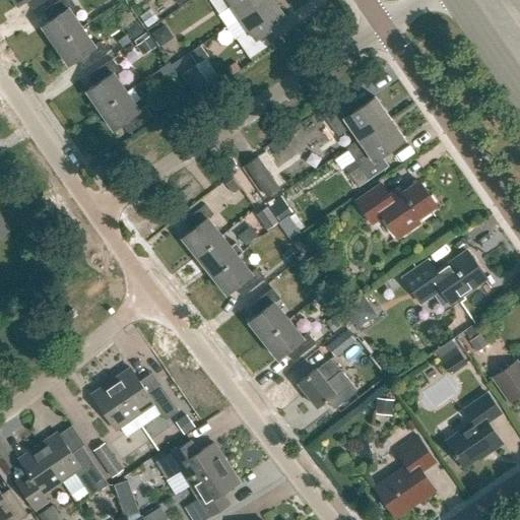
[(26,1),(35,9),(48,0),(14,0),(19,6),(26,1)]
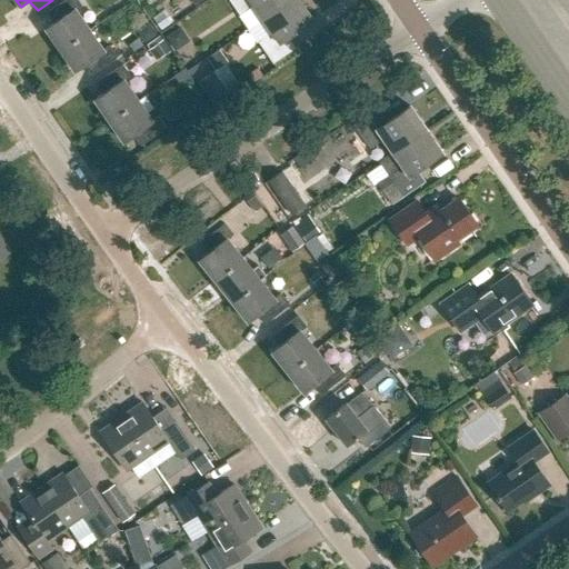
[(46,30),(60,51),(89,31),(75,11),(81,7),(77,0),(67,0),(49,12),(55,23),(46,30)]
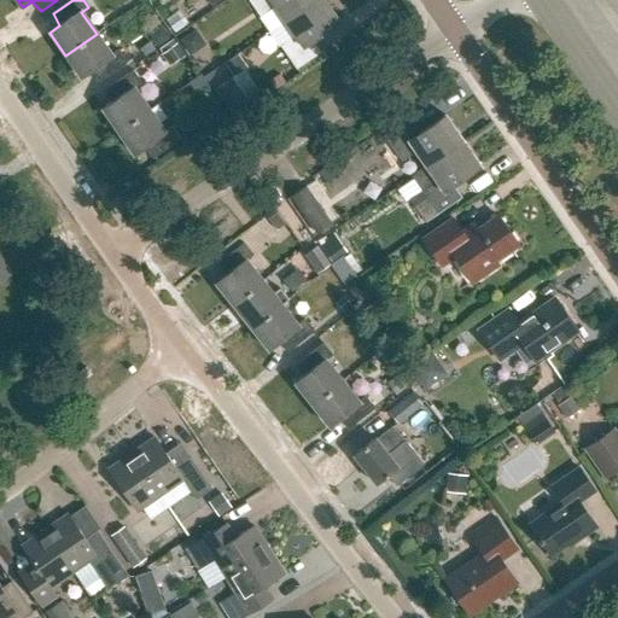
[(275,9),(285,22),(316,0),(248,0),(261,18),(275,9)]
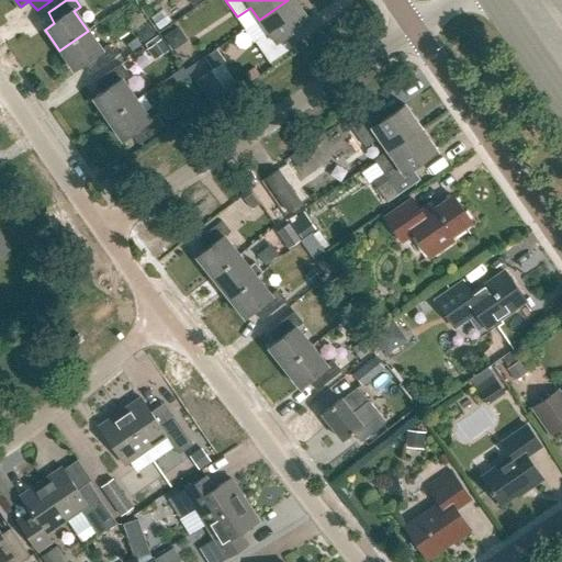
[(257,44),(271,64),(292,49),(285,38),(310,21),(294,0),(288,0),(259,20),(270,34),(257,44)]
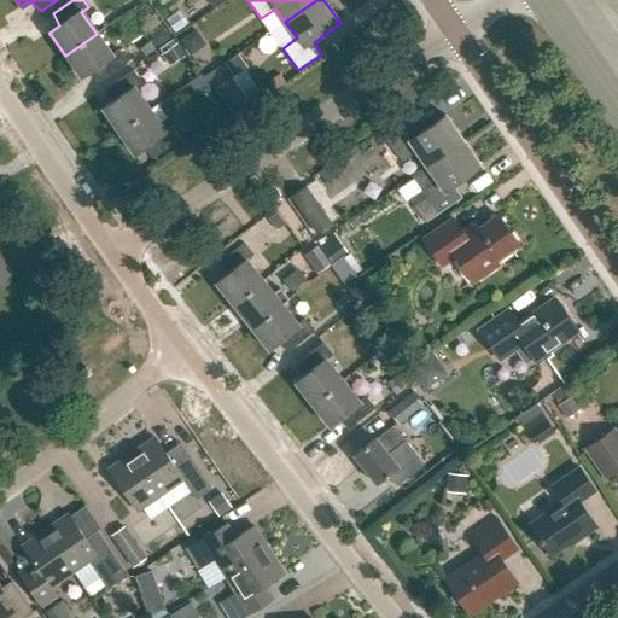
[(91,73),(100,82),(127,63),(118,51),(111,56),(97,34),(65,56),(82,79),(91,73)]
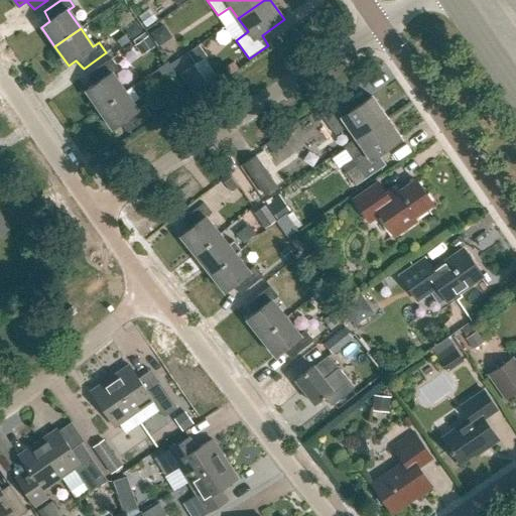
[(131,41),(133,44),(132,45),(140,55),(152,46),(143,33),(131,41)]
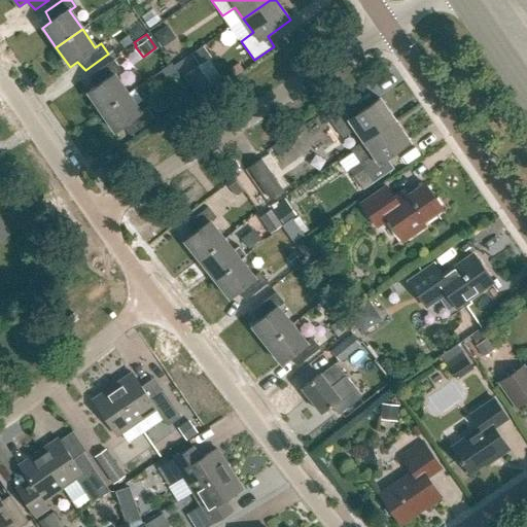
[(88,93),(102,112),(128,95),(115,76),(120,72),(113,61),(91,77),(96,88),(88,93)]
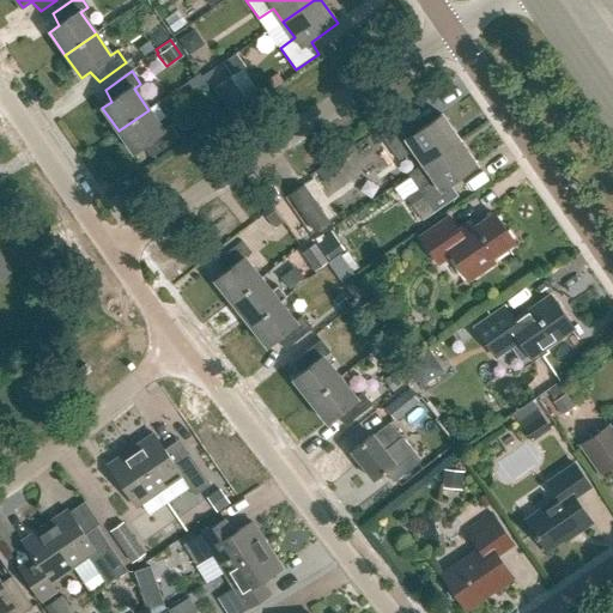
[(230,80),(214,90),(230,114),(246,104),(230,80)]
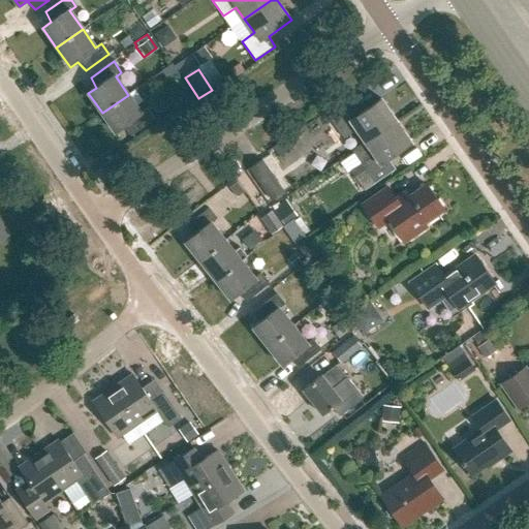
[(123,127),(131,135),(154,120),(147,110),(142,114),(128,95),(102,113),(116,132),(123,127)]
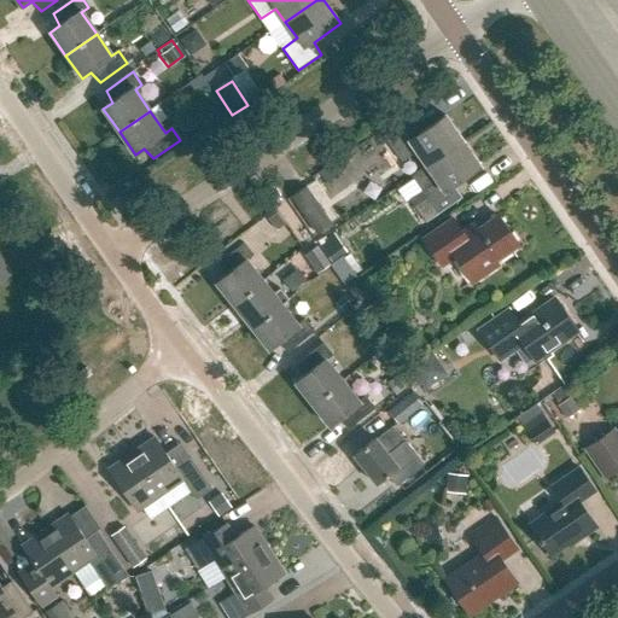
[(179,127),(187,138),(203,126),(194,115),(179,127)]
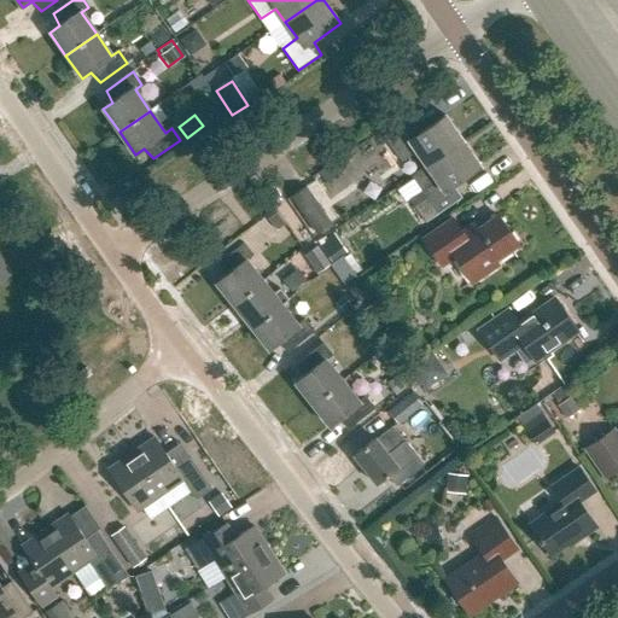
[(426,168),(427,170),(464,145),(445,117),(418,136),(409,124),(385,140),(401,163),(415,153),(426,168)]
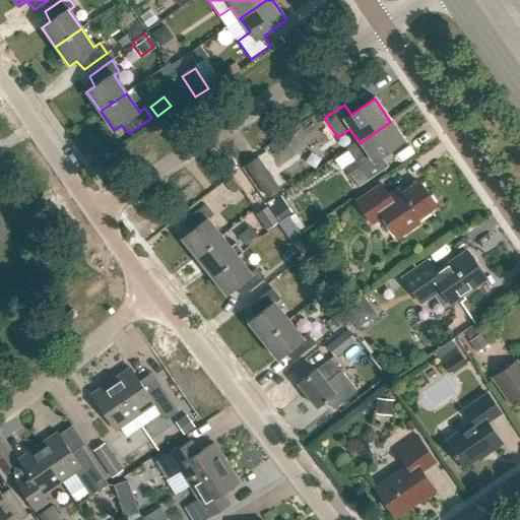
[(404,142),(390,122),(360,143),(359,141),(346,149),(354,163),(359,169),(348,176),(358,189),(368,182),(388,169),(381,158),(404,142)]
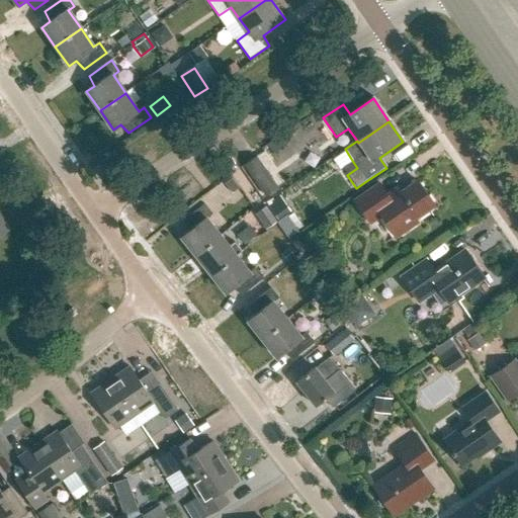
[(256,157),(245,165),(266,196),(278,188),(256,157)]
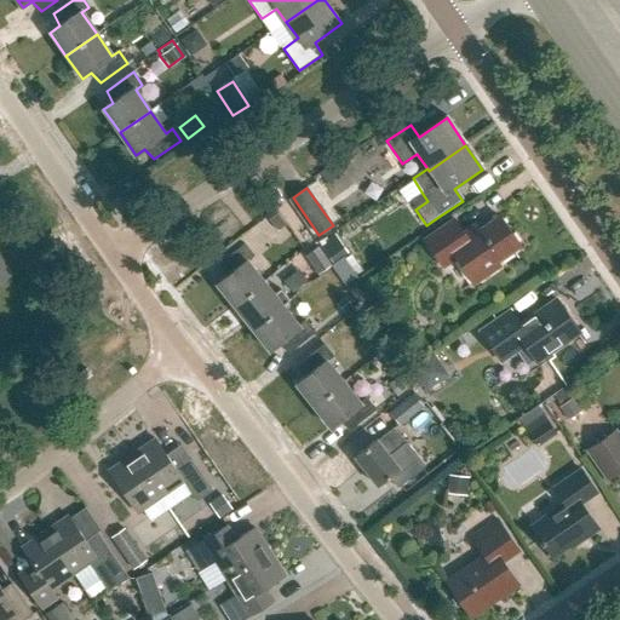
[(250,251),(283,230),(274,213),(239,233),(250,251)]
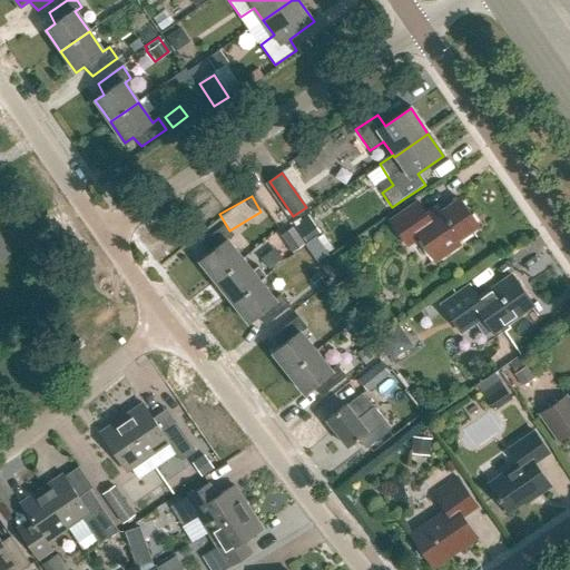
[(391,223),(408,247),(420,238),(436,262),(460,245),(458,242),(479,227),(460,200),(430,220),(419,204),(391,223)]
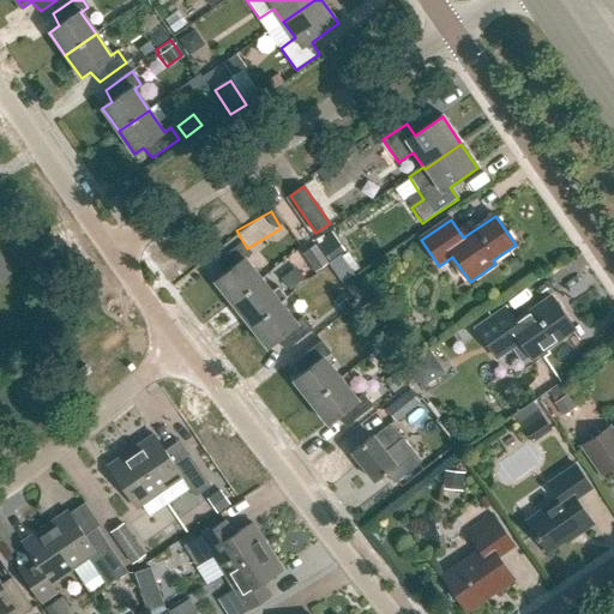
[(345,251),(333,230),(317,240),(329,260),(345,251)]
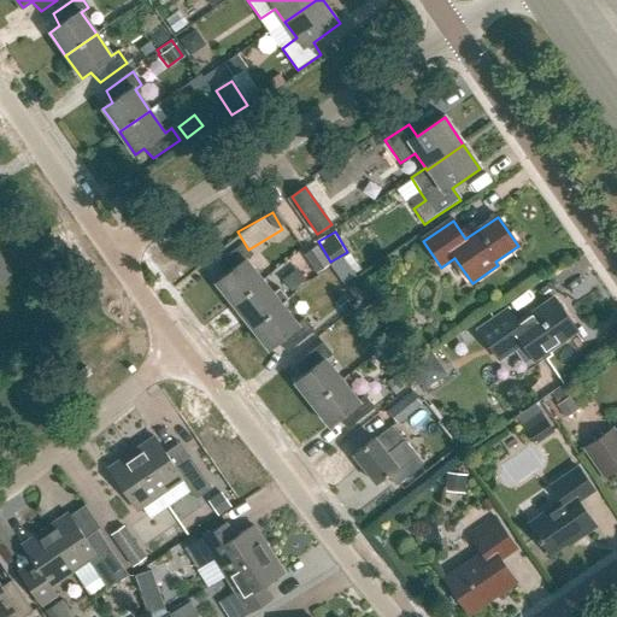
[(215,283),(230,303),(259,280),(245,262),(252,257),(242,245),(216,265),(223,276),(215,283)]
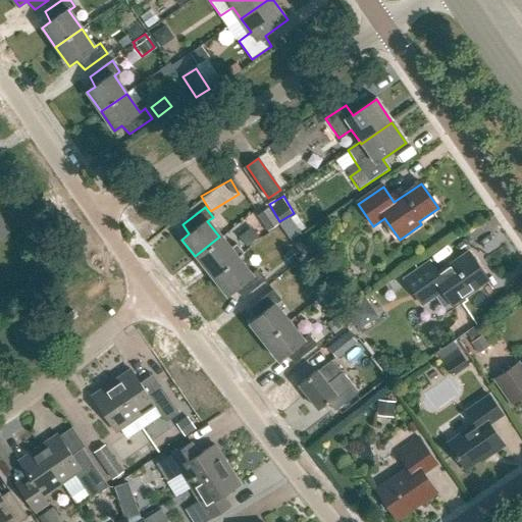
[(258,216),(269,232),(279,225),(268,209),(258,216)]
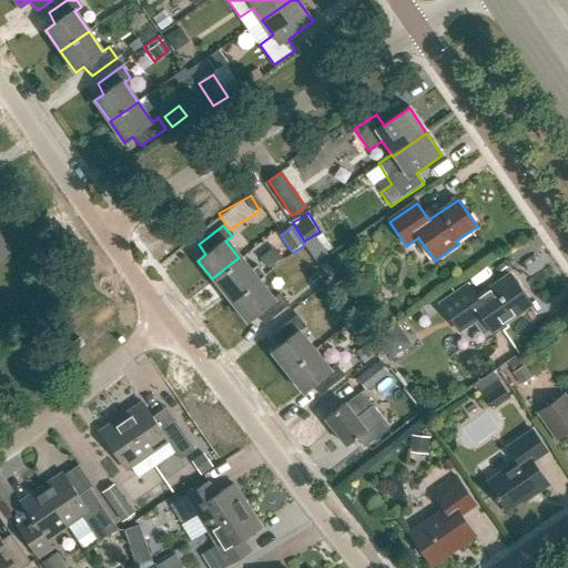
[(316,235),(305,243),(317,262),(328,254),(316,235)]
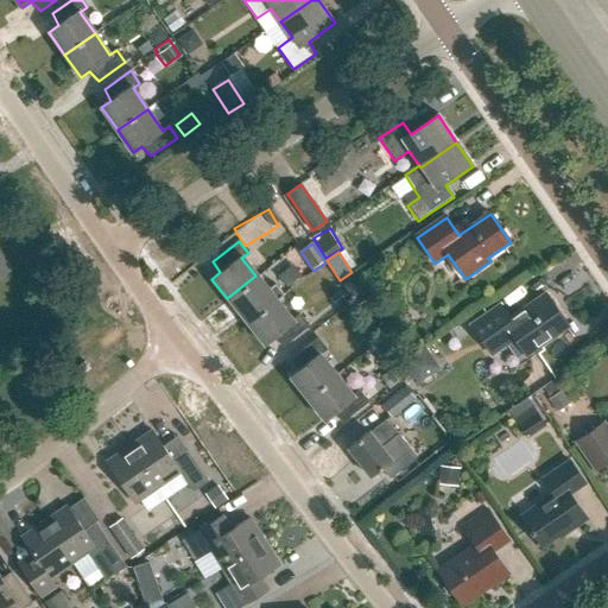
[(0,276),(11,270),(0,254),(0,276)]
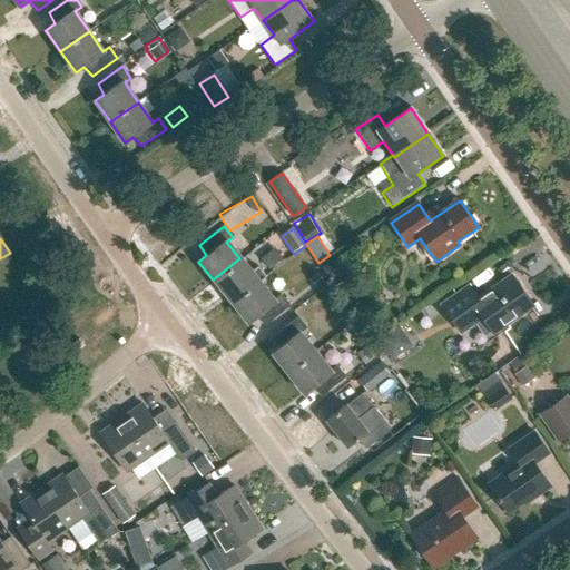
[(213,279),(234,306),(261,285),(259,283),(265,278),(257,267),(251,273),(239,258),(213,279)]
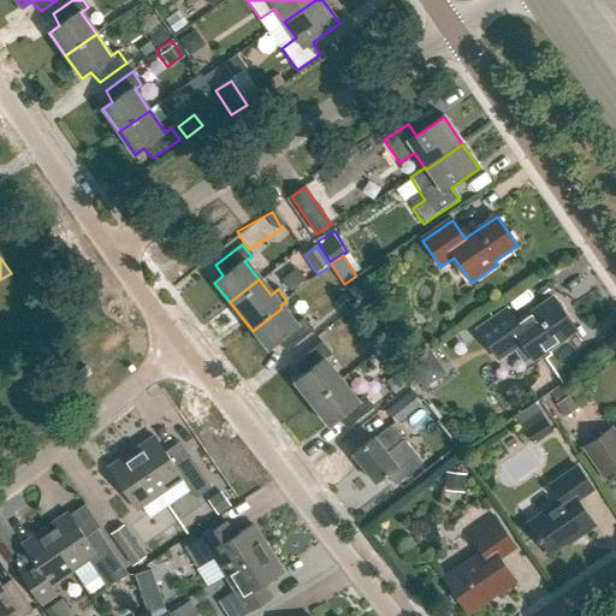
[(517,324),(508,309),(478,330),(498,360),(522,342),(534,359),(575,330),(554,298),(517,324)]
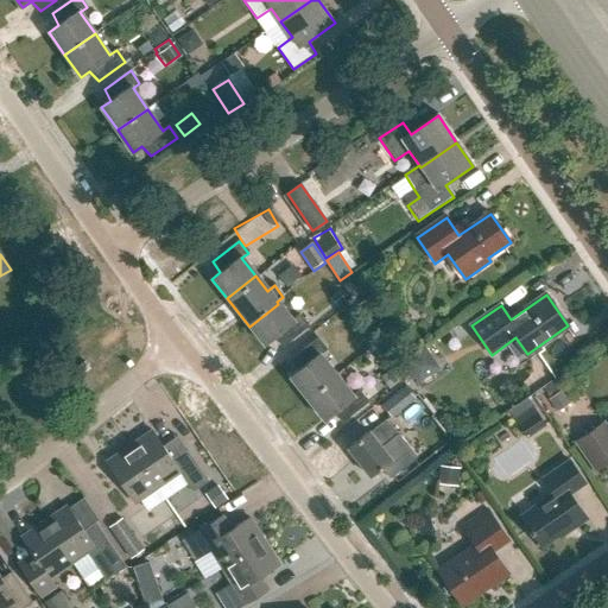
[(273,339),(283,348),(308,328),(298,316),(291,321),(278,304),(249,327),(264,346),(273,339)]
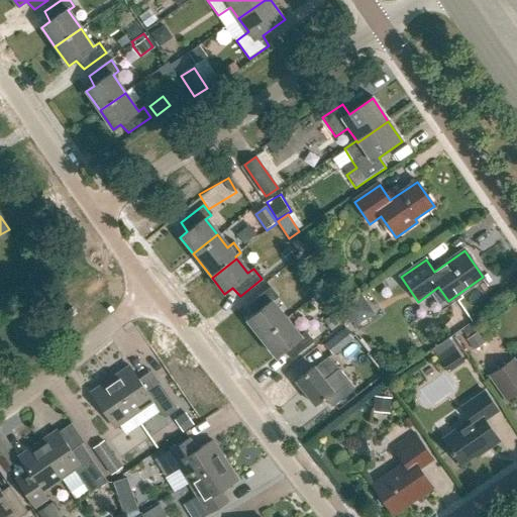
[(245,321),(261,339),(286,320),(272,303),(278,299),(270,289),(247,306),(253,315),(245,321)]
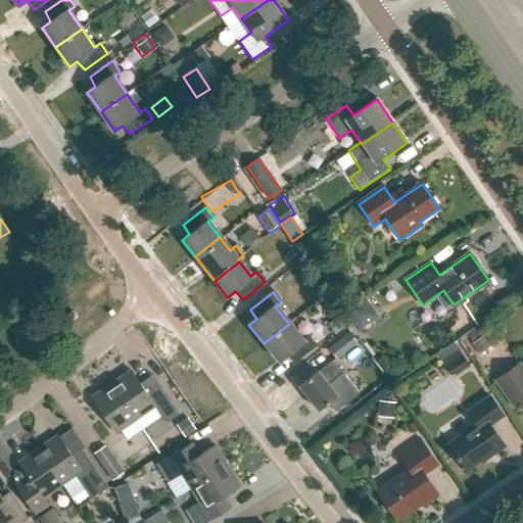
[(379,317),(366,297),(344,312),(358,331),(379,317)]
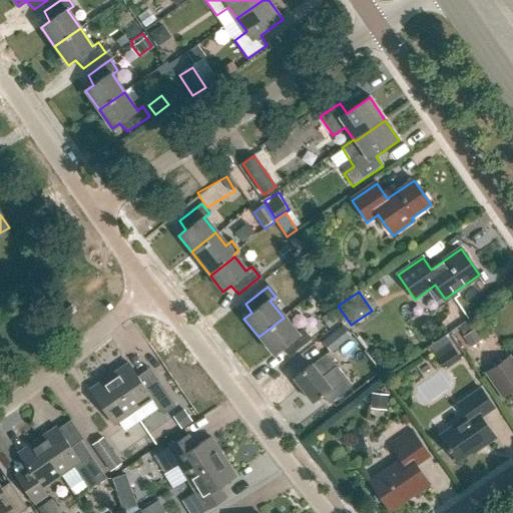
[(330,326),(337,321),(331,312),(324,318),(330,326)]
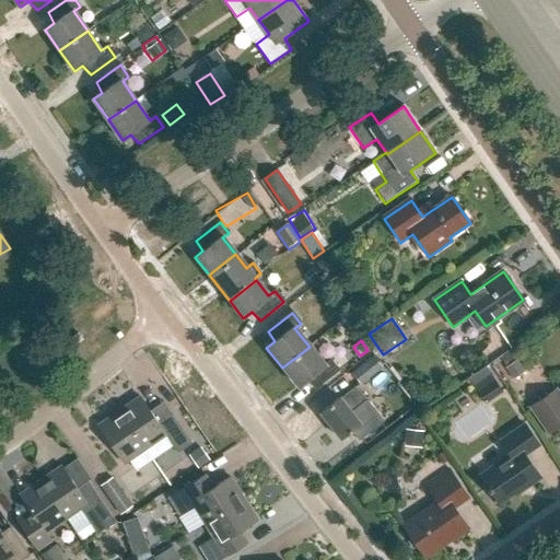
[(306,382),(316,389),(339,372),(330,361),(324,365),(310,347),(282,368),(299,388),(306,382)]
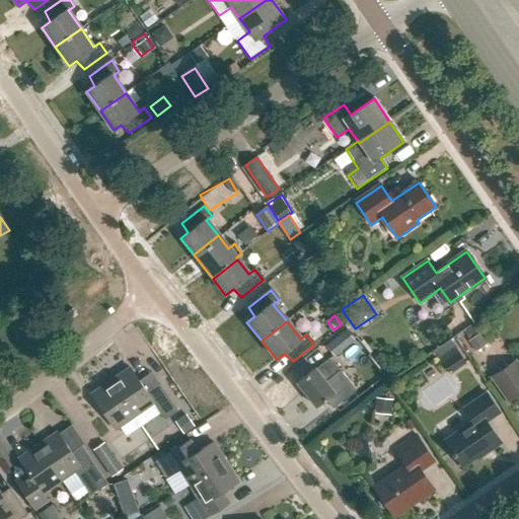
[(325,347),(334,358),(355,342),(346,330),(325,347)]
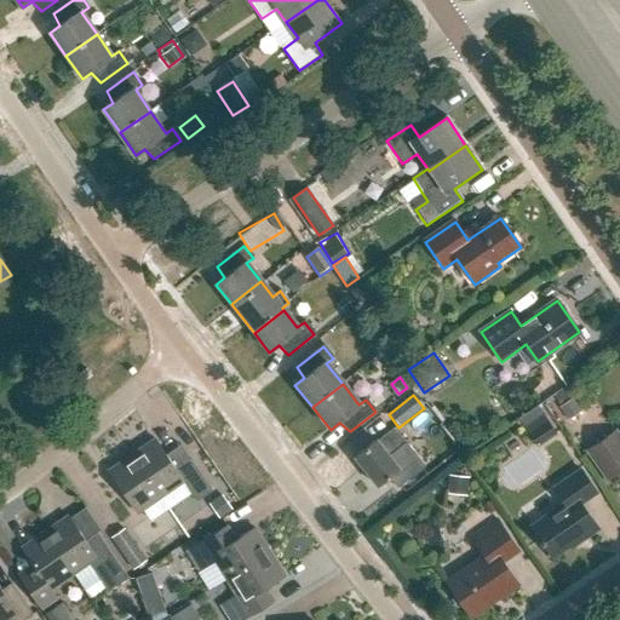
[(580,413),(569,400),(557,409),(567,422),(577,414),(578,415),(580,413)]
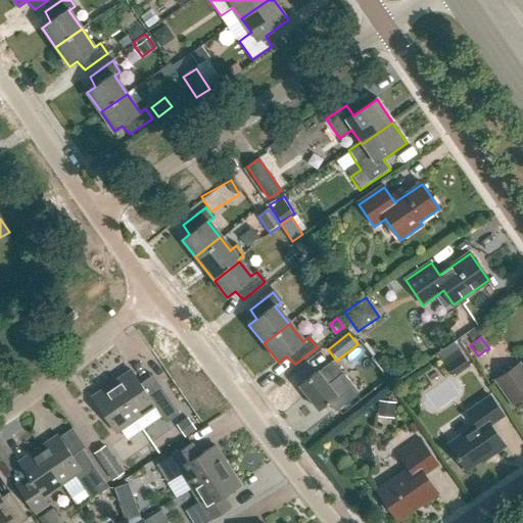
[(440,364),(452,380),(468,368),(457,351),(440,364)]
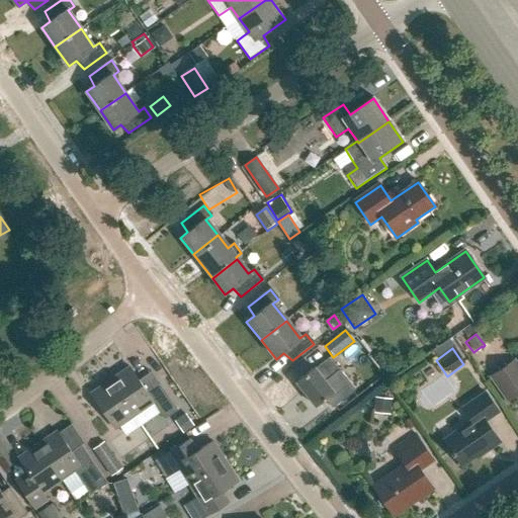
[(329,358),(316,369),(315,367),(296,382),(316,407),(325,399),(332,409),(355,390),(340,369),(339,370),(329,358)]
